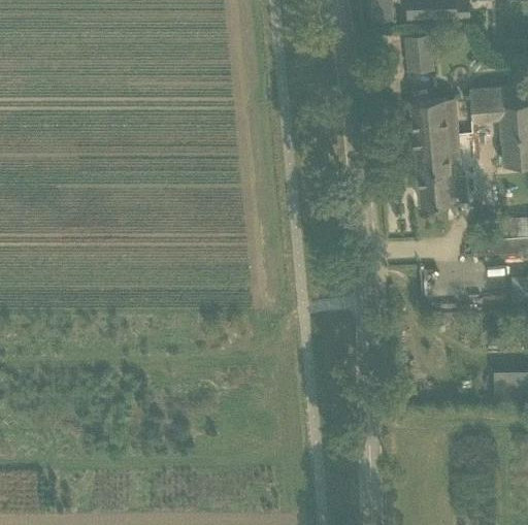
[(366,0),(366,20),(395,21),(395,0),(366,0)]
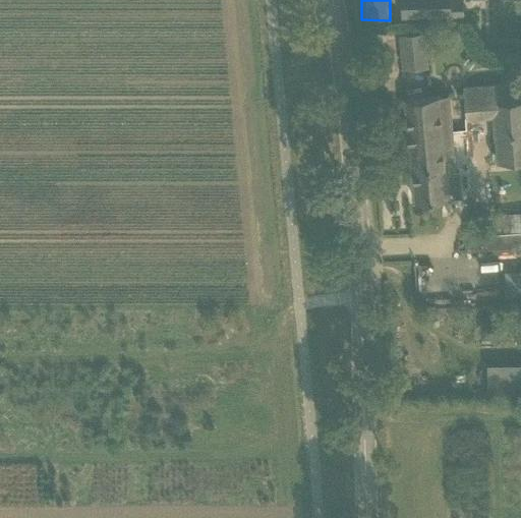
[(402,0),(402,19),(450,19),(464,18),(463,0),(449,0),(402,0)]
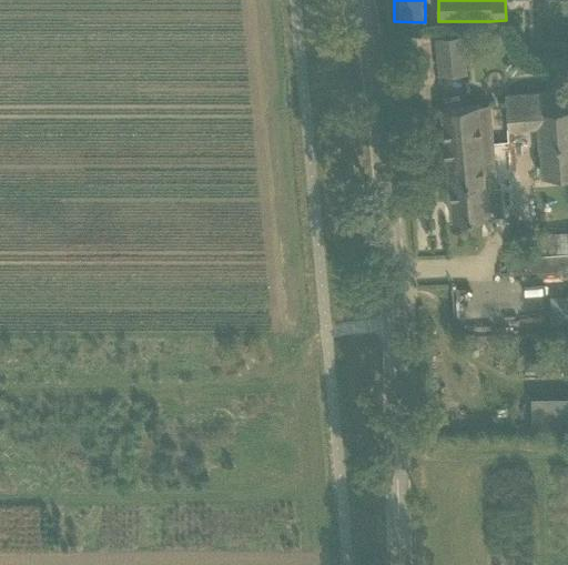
[(465,59),(439,61),(440,80),(467,78),(465,59)]
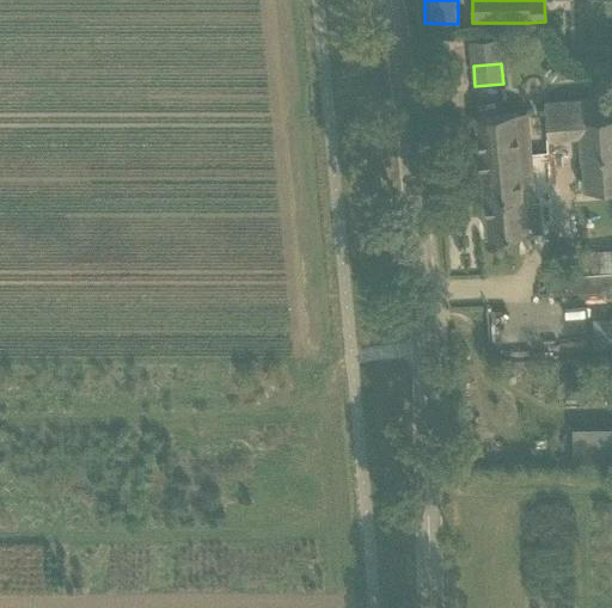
[(611,120),(581,123),(579,102),(545,105),(548,131),(577,129),(583,194),(611,191),(611,120)]
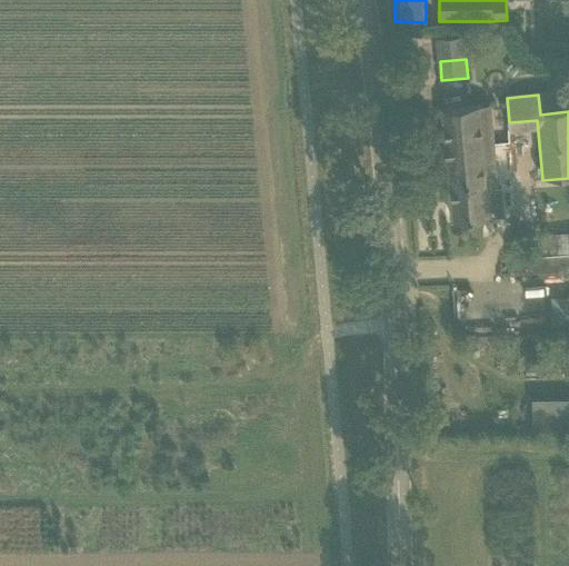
[(493,147),(490,108),(441,112),(441,113),(443,113),(447,151),(493,147)]
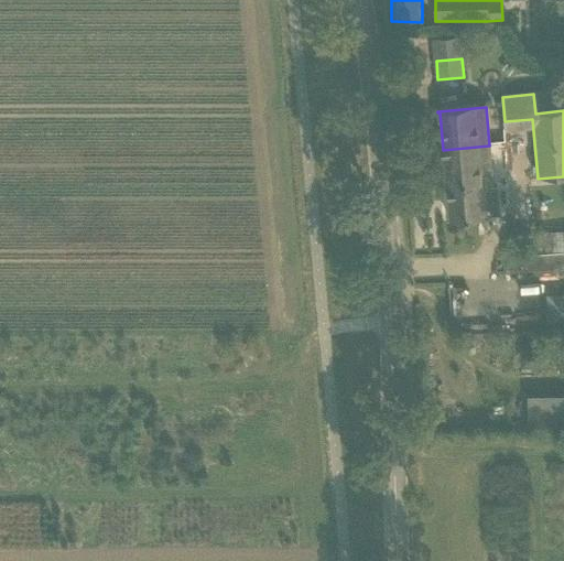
[(489,146),(443,150),(449,223),(486,219),(484,191),(492,190),(489,146)]
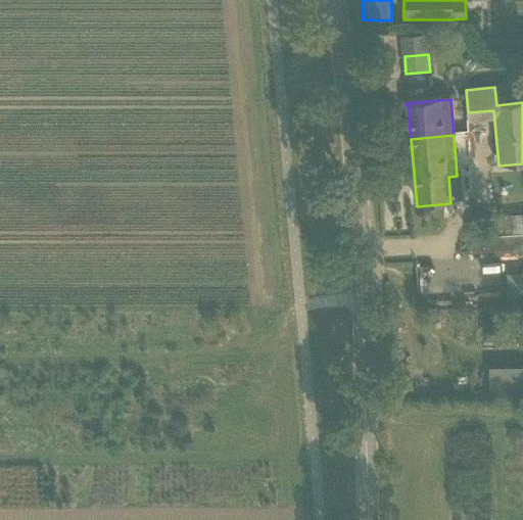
[(472,257),(522,252),(522,217),(470,221),(472,257)]
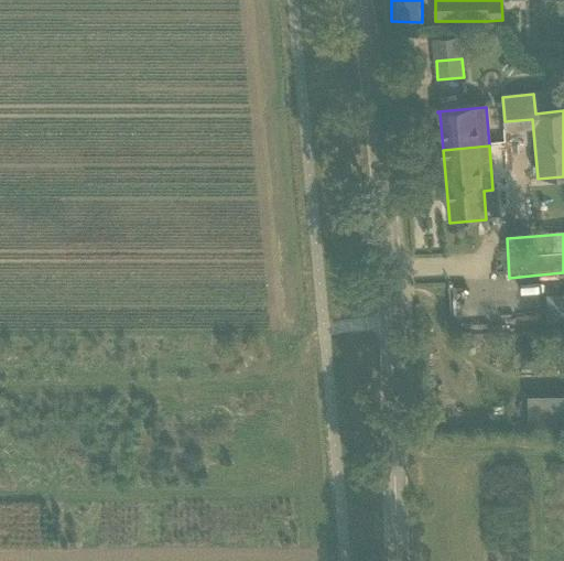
[(563,295),(549,295),(549,328),(563,327),(563,295)]
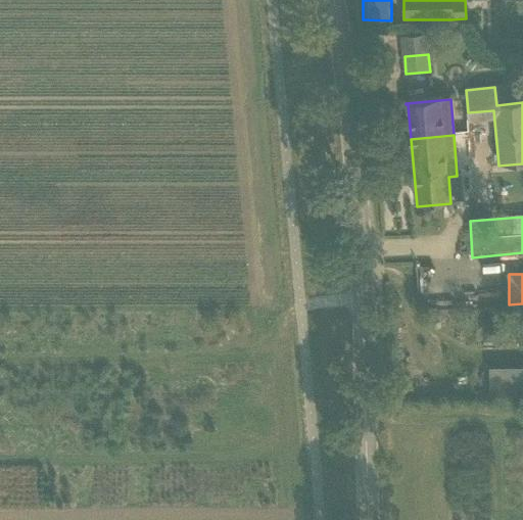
[(522,402),(522,368),(489,369),(489,402),(522,402)]
